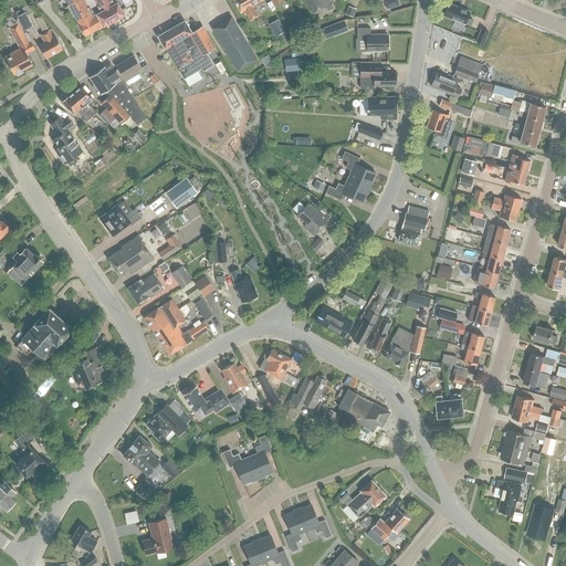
[(65,0),(70,7),(69,7),(79,24),(85,37),(86,37),(85,35),(103,25),(104,25),(124,14),(117,2),(114,4),(112,0),(65,0)]
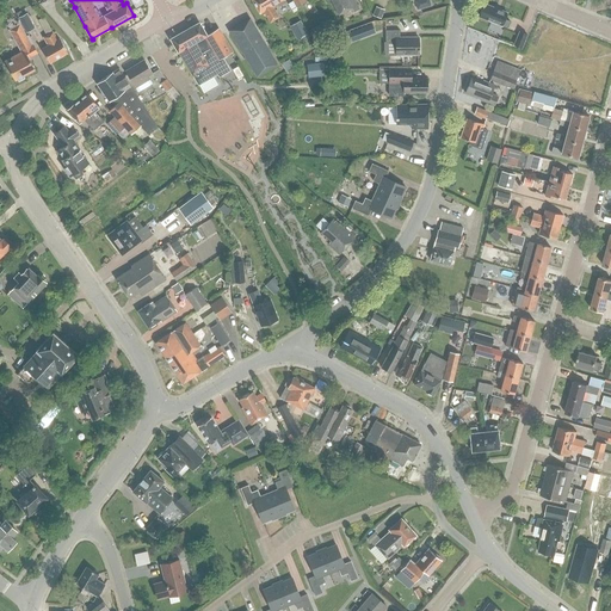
[(287,2),(285,0),(252,0),(260,14),(264,12),(271,23),(279,18),(272,6),(276,5),(278,7),(287,2)]
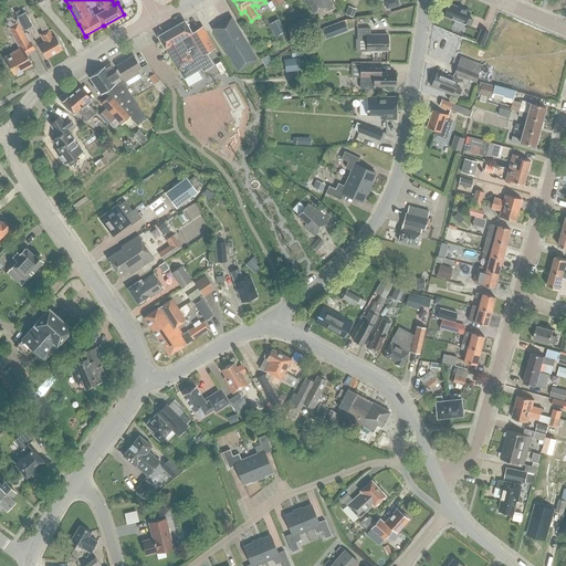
[(306,0),(314,14),(326,9),(327,12),(334,9),(328,0),(306,0)]
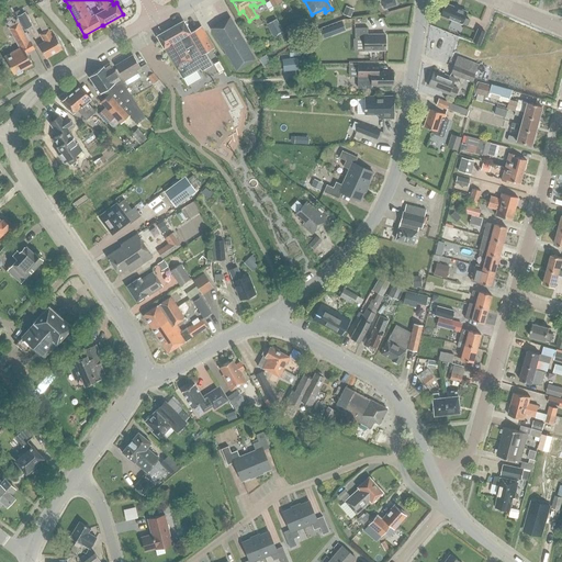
[(385,0),(381,1),(383,9),(392,7),(390,0),(385,0)]
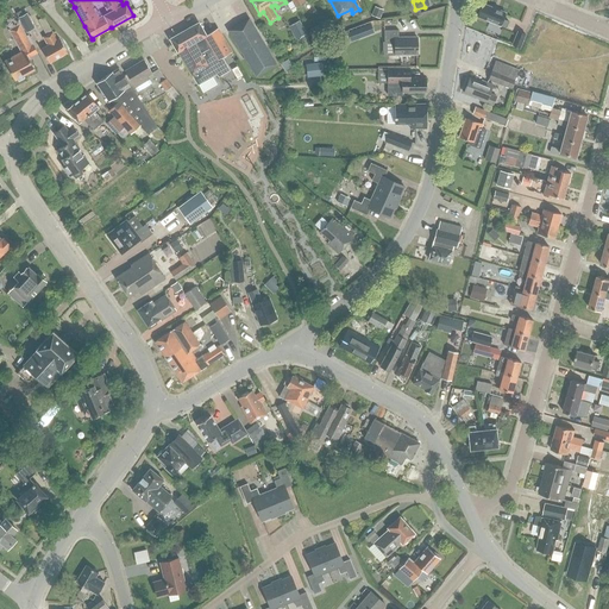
[(482,4),(477,17),(506,29),(508,23),(502,20),(504,13),(482,4)]
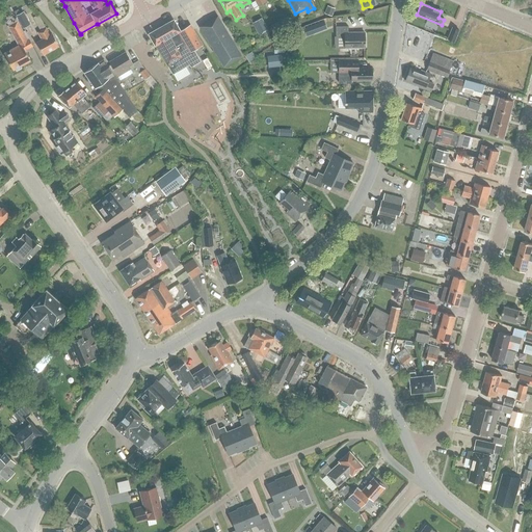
[(327,6),(324,14),(331,17),(335,8),(327,6)]
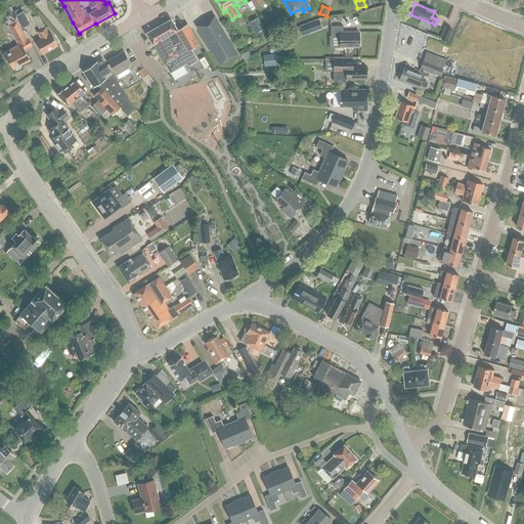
[(24,11),(20,13),(18,9),(13,11),(23,29),(30,25),(24,11)]
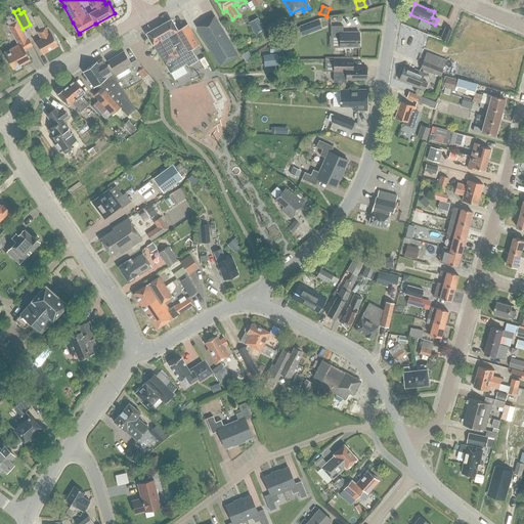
[(32,16),(38,30),(44,27),(37,13),(32,16)]
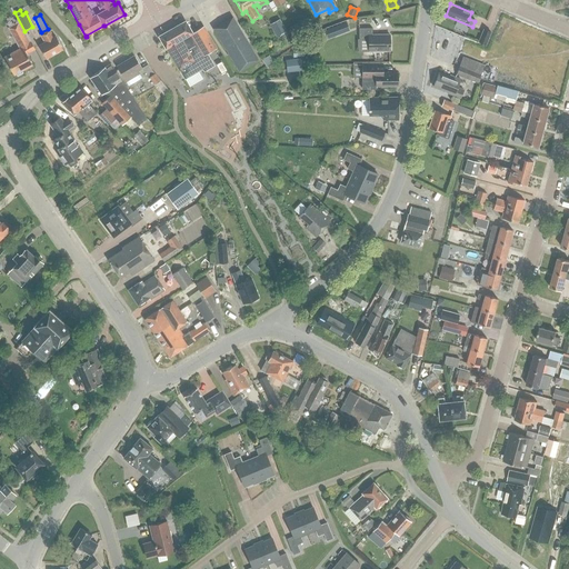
[(259,60),(233,18),(213,29),(239,71),(259,60)]
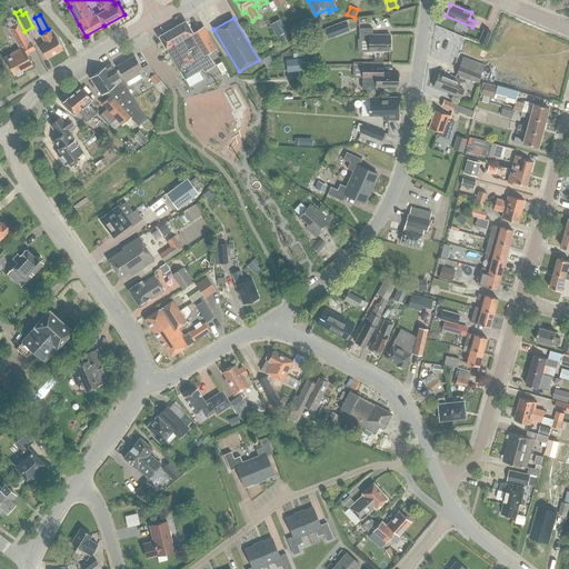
[(287,31),(280,20),(270,25),(277,37),(287,31)]
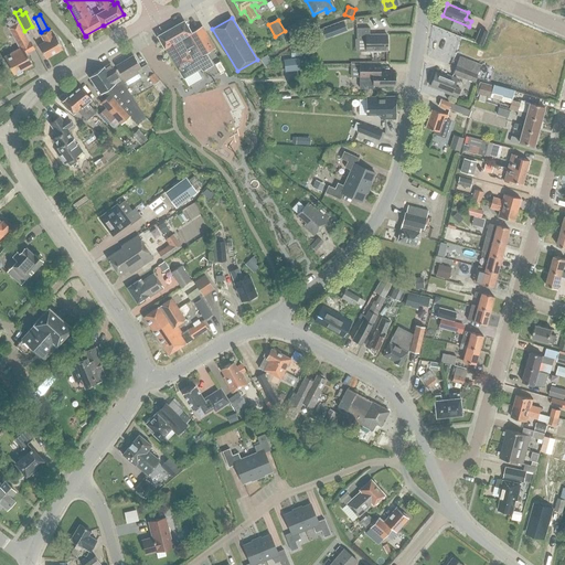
[(184,21),(158,36),(160,40),(164,49),(166,49),(180,74),(183,80),(184,80),(189,87),(202,80),(198,72),(201,70),(203,72),(213,66),(206,53),(215,49),(202,27),(191,33),(184,21)]
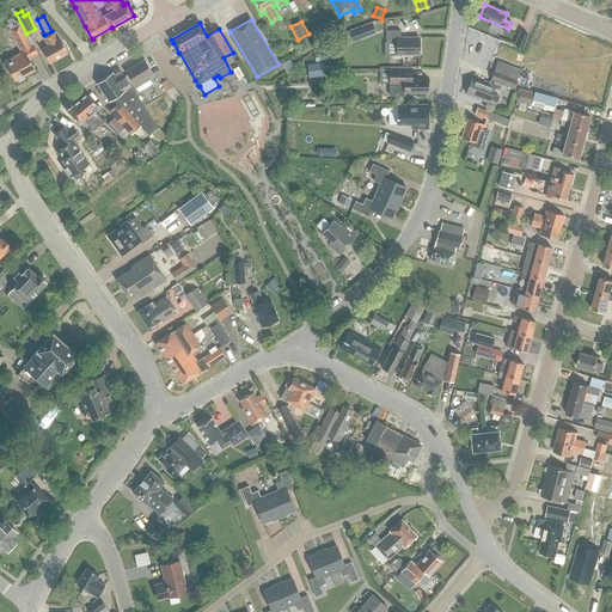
[(26,37),(20,25),(10,30),(23,53),(5,62),(16,80),(35,69),(29,59),(38,53),(29,36),(26,37)]
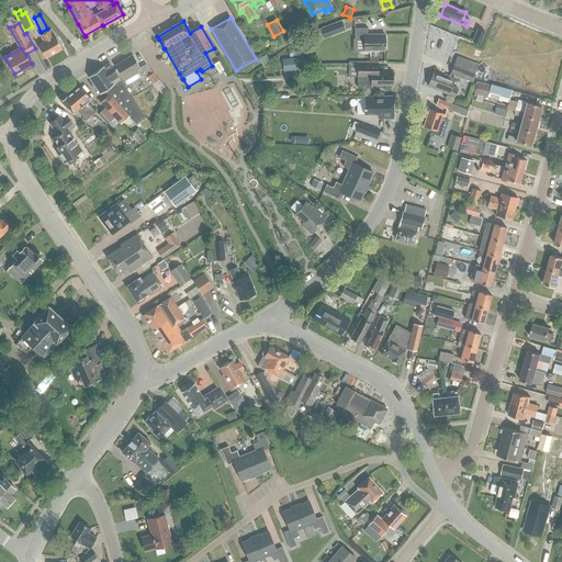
[(330,26),(321,30),(324,38),(334,35),(330,26)]
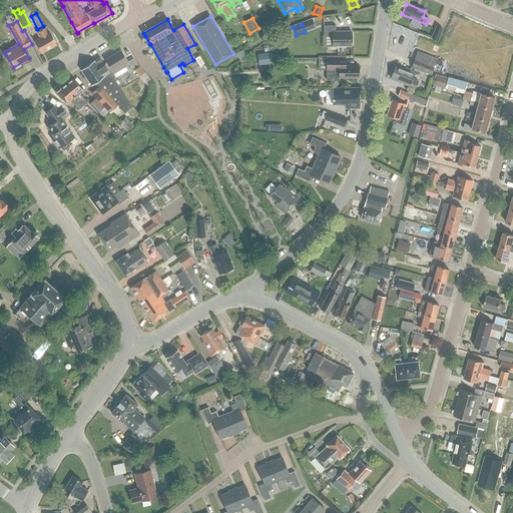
[(336,32),(336,25),(324,26),(324,36),(333,36),(333,46),(352,46),(352,31),(336,32)]
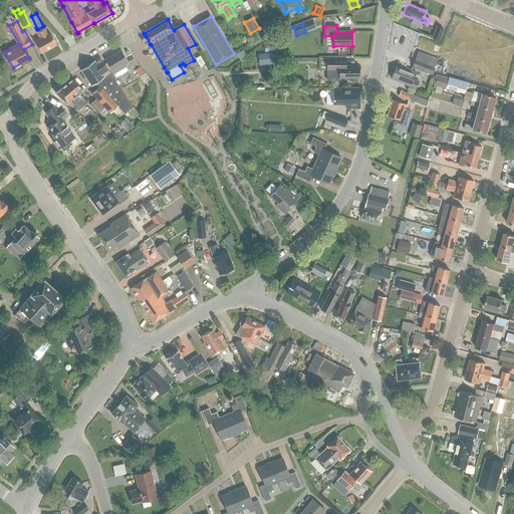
[(50,33),(48,34),(44,27),(37,32),(40,38),(35,41),(42,53),(57,45),(50,33)]
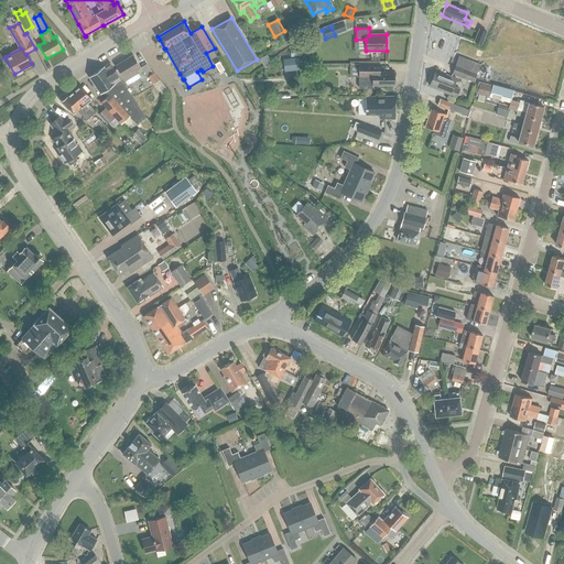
[(487,32),(480,30),(475,42),(481,44),(487,32)]
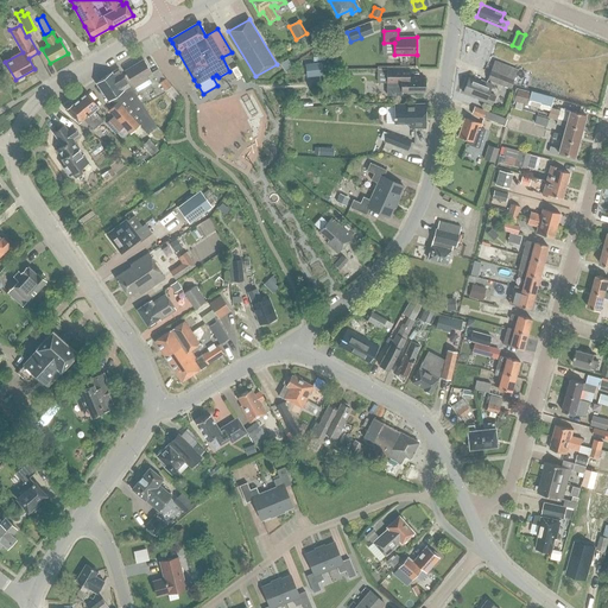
[(144,59),(125,71),(134,88),(150,78),(147,76),(152,74),(152,73),(144,59)]
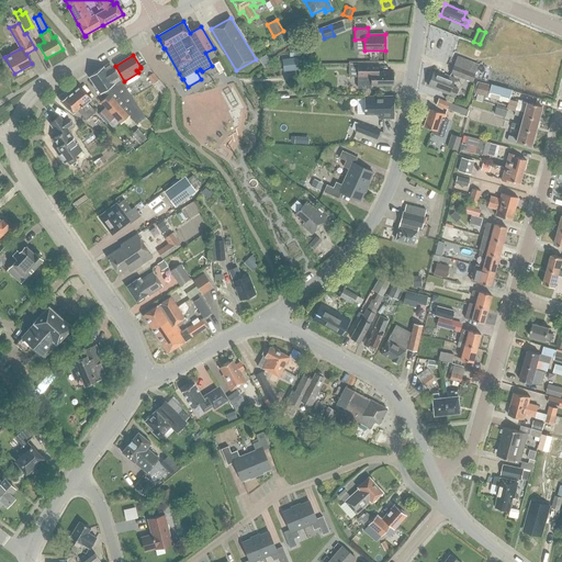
[(259,59),(262,66),(270,62),(266,55),(259,59)]
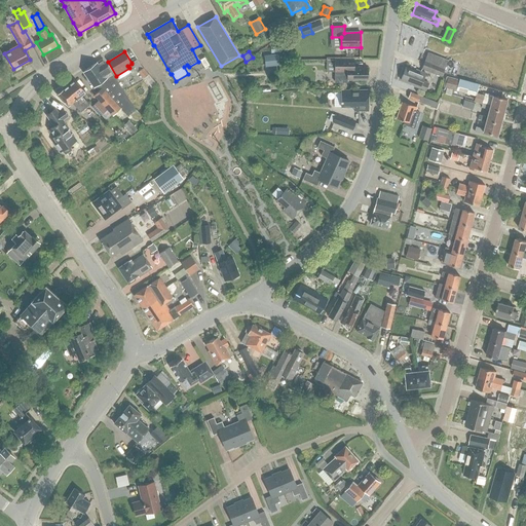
[(264,55),(266,68),(280,66),(278,53),(264,55)]
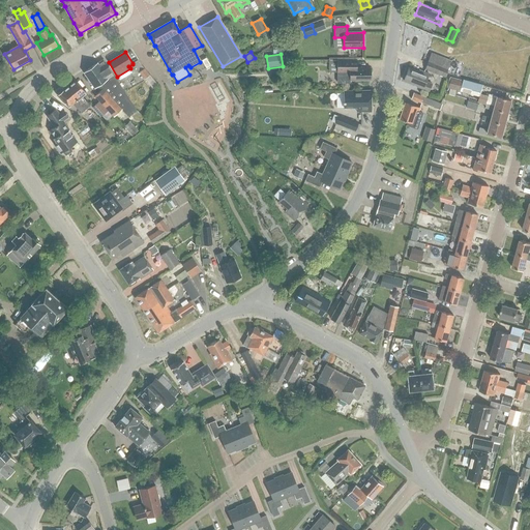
[(425,69),(445,77),(451,61),(432,54),(425,69)]
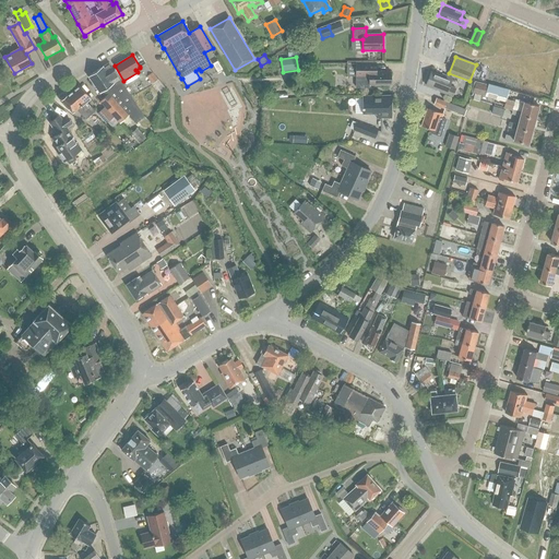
[(217,72),(223,70),(217,61),(213,64),(217,72)]
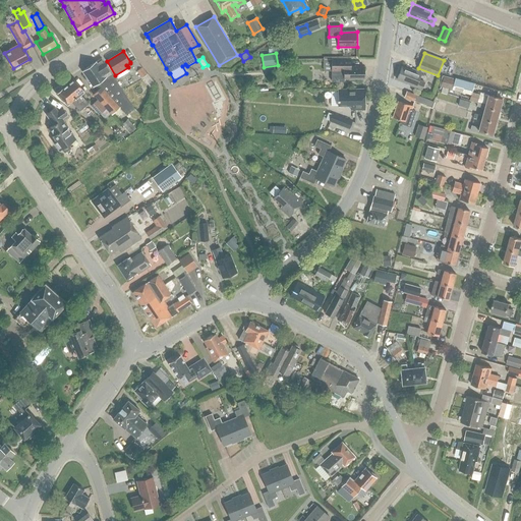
[(135,108),(105,62),(102,58),(96,62),(82,71),(94,87),(95,85),(98,91),(94,95),(112,114),(120,107),(127,114),(135,108)]
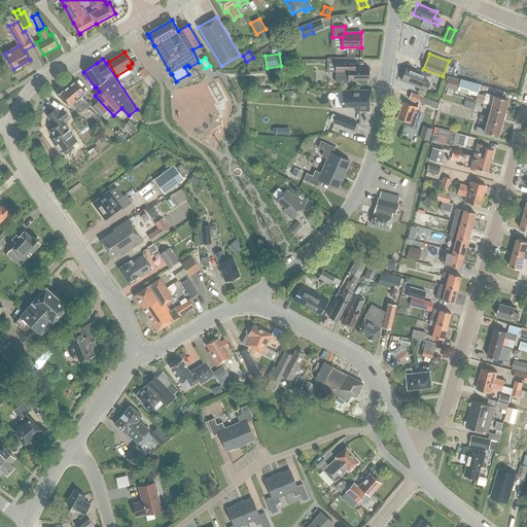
[(137,60),(132,63),(132,64),(144,78),(148,75),(137,60)]
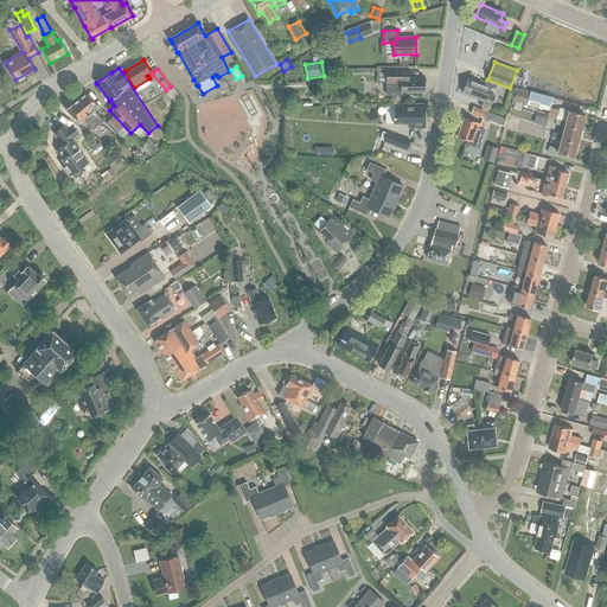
[(388,69),(388,83),(402,83),(402,93),(425,93),(425,78),(406,78),(406,69),(402,69),(388,69)]
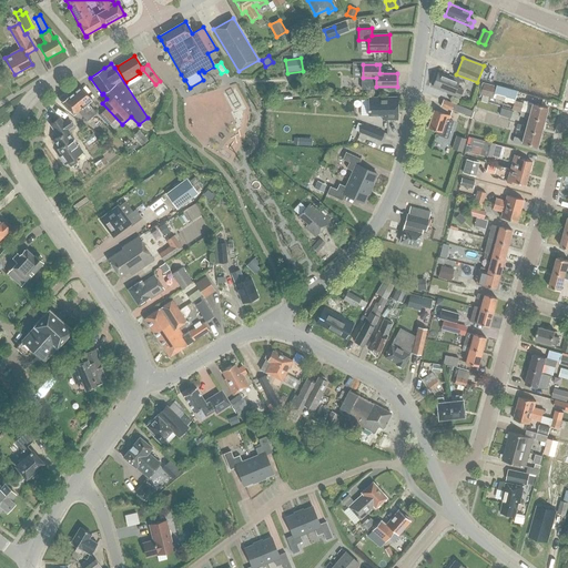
[(453,78),(438,72),(433,87),(446,92),(446,93),(460,98),(463,90),(457,88),(460,80),(453,77),(453,78)]
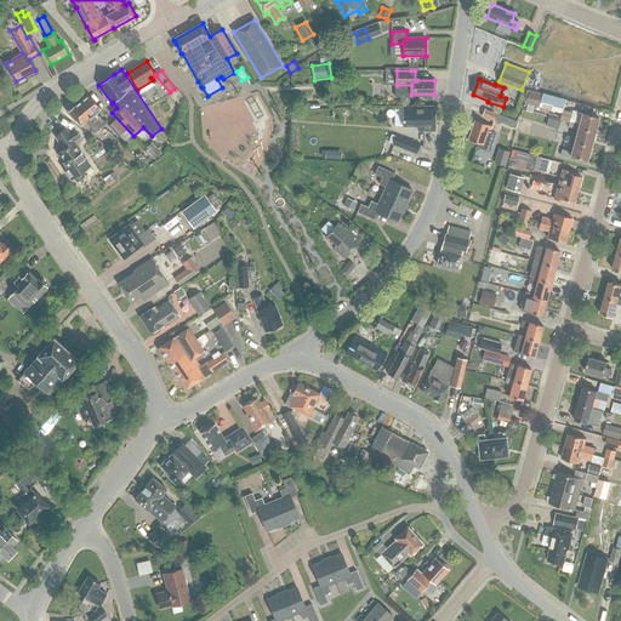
[(542,95),(529,91),(525,104),(528,104),(528,108),(533,110),(534,107),(551,110),(554,104),(541,101),(542,95)]
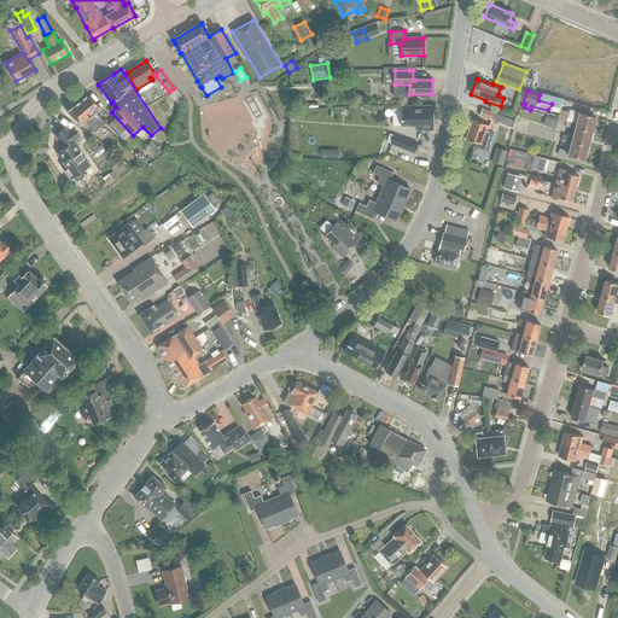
[(100,127),(106,123),(97,112),(101,109),(87,94),(77,103),(100,127)]
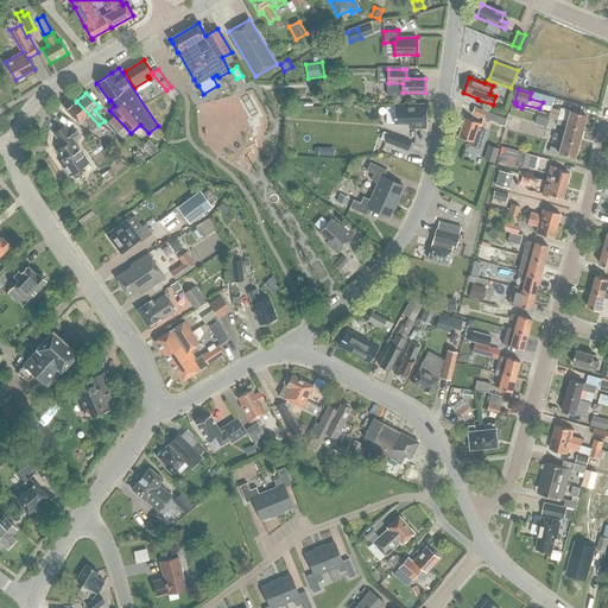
[(94,130),(99,125),(76,101),(65,109),(80,124),(84,120),(94,130)]
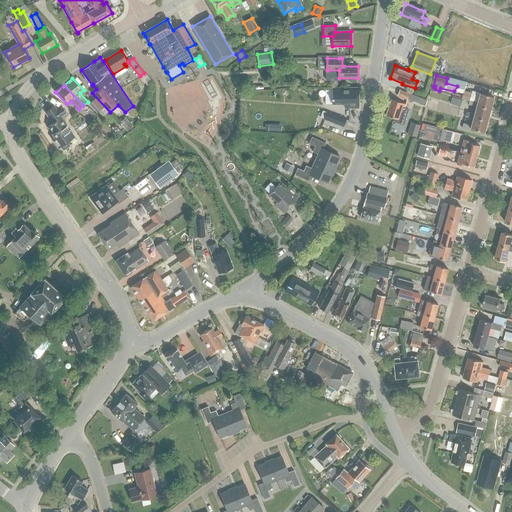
[(358,108),(359,88),(332,88),(333,104),(345,104),(345,108),(358,108)]
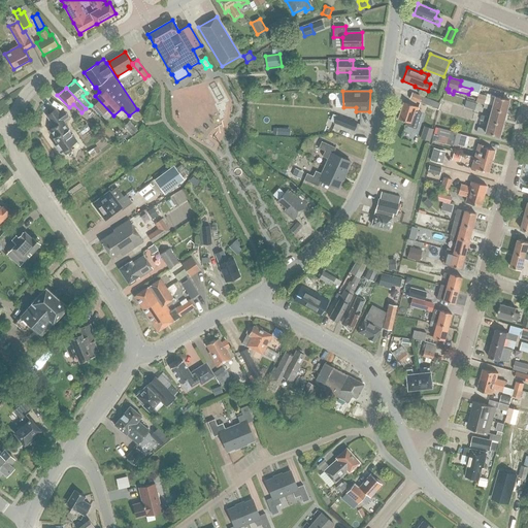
[(421,102),(438,110),(441,104),(413,93),(409,99),(420,103),(421,102)]
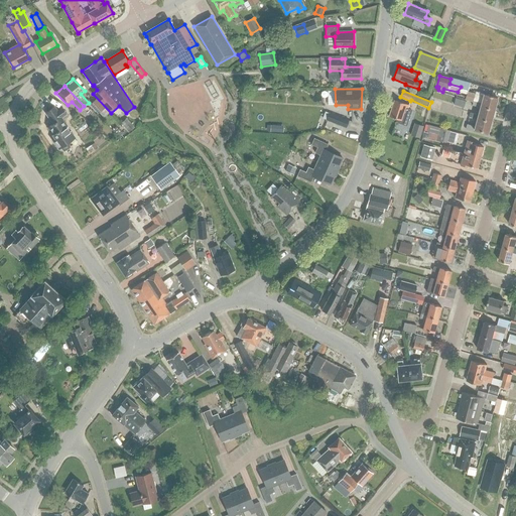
[(484,95),(484,96),(476,94),(473,106),(480,108),(481,106),(494,110),(498,98),(484,95)]
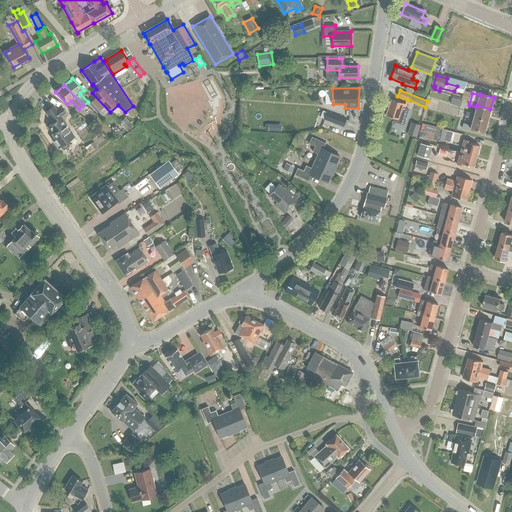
[(450,104),(460,107),(462,100),(452,97),(450,104)]
